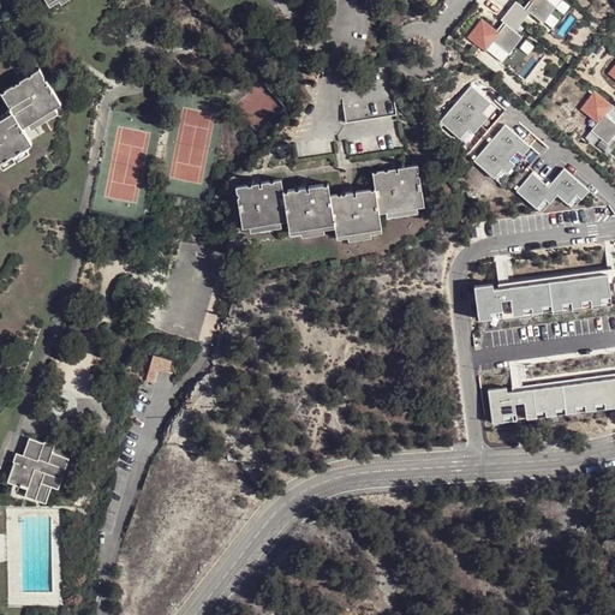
[(515,0),(514,0),(507,10),(523,22),(530,10),(542,19),(554,4),(548,0),(529,0),(524,6),(515,0)]
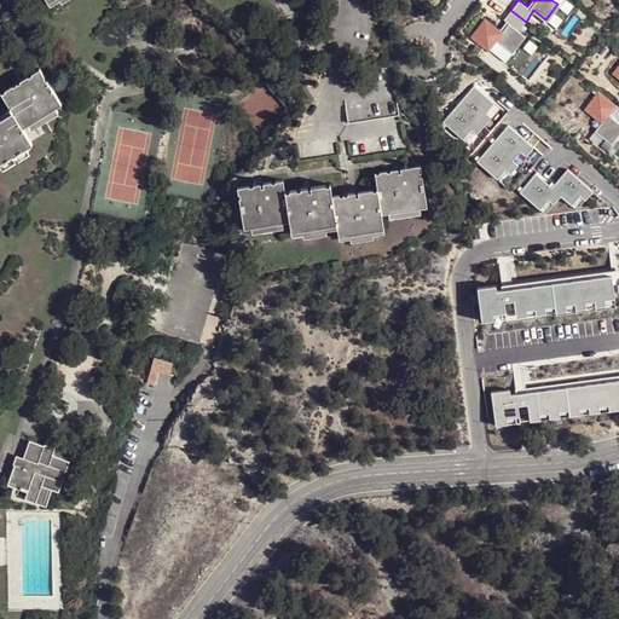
[(499,29),(484,16),(470,34),(487,48),(496,38),(512,51),(525,35),(519,29),(526,22),(510,10),(503,17),(507,21),(499,29)]
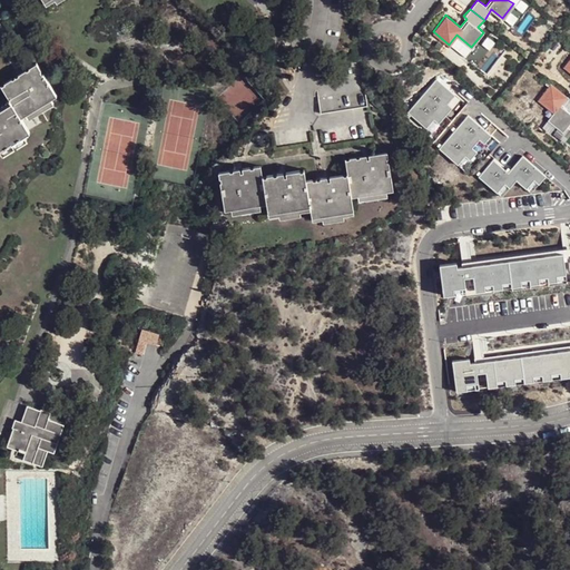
[(27,114),(51,99),(57,95),(42,74),(41,75),(39,71),(40,70),(37,64),(29,68),(29,69),(27,71),(26,70),(21,74),(18,75),(19,76),(12,79),(5,84),(5,85),(1,87),(12,104),(0,110),(0,148),(11,143),(11,144),(23,136),(47,121),(40,111),(29,118),(27,114)]
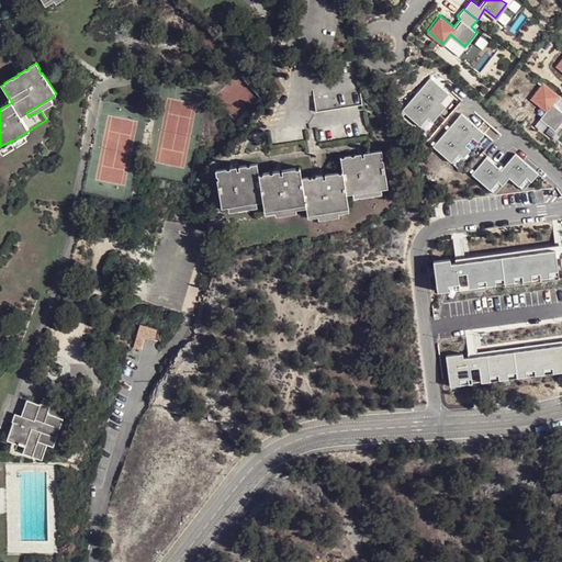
[(215,91),(232,119),(259,102),(243,76),(215,91)]
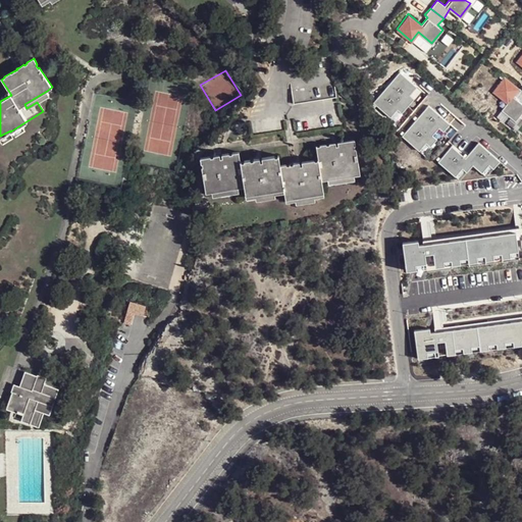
[(400,74),(374,103),(392,118),(399,111),(402,114),(414,100),(410,97),(417,89),(400,74)]
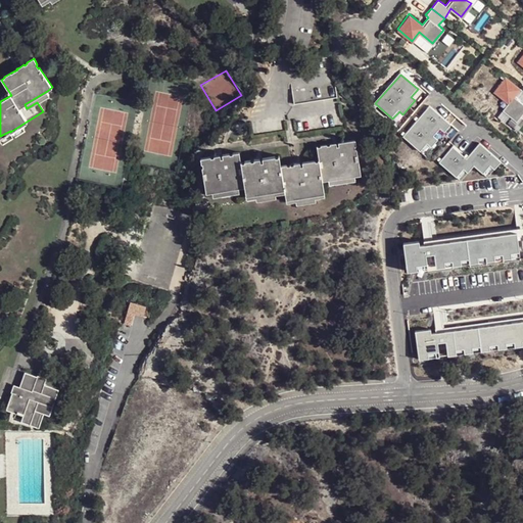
[(520,87),(506,76),(493,91),(509,102),(502,110),(516,121),(522,110),(522,103),(514,96),(520,87)]
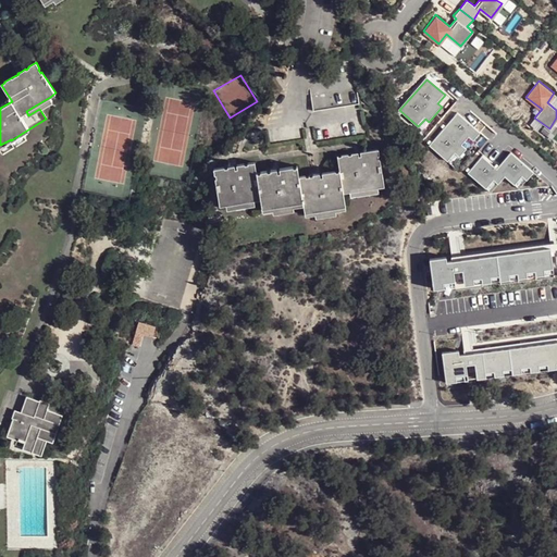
[(358,87),(311,95),(313,110),(360,103),(358,87)]
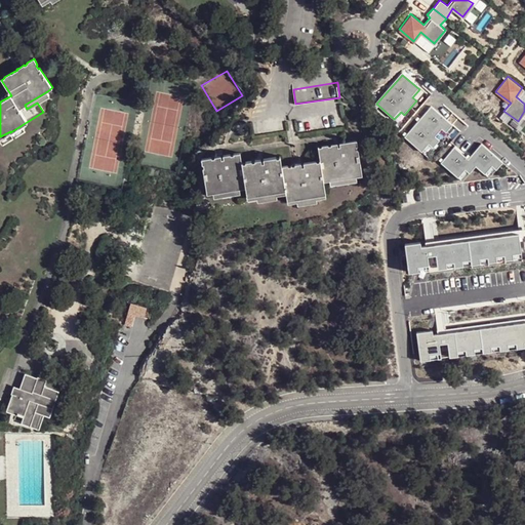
[(49,94),(47,91),(25,105),(27,109),(37,103),(49,94)]
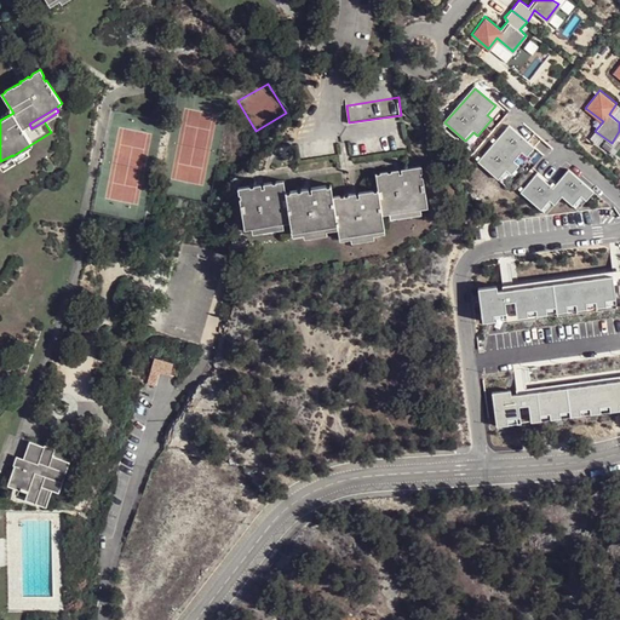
[(510,126),(476,162),(498,182),(507,172),(511,174),(518,167),(514,162),(523,153),(528,158),(535,149),(510,126)]
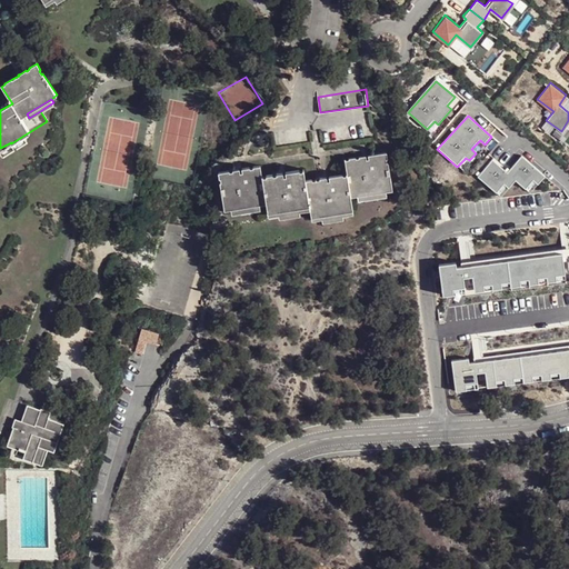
[(27,140),(23,136),(11,143),(11,142),(0,148),(0,151),(2,156),(27,140)]
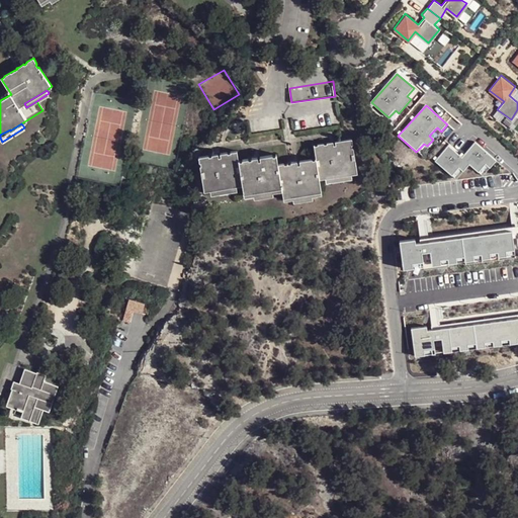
[(237,190),(236,185),(242,184),(243,193),(244,196),(253,194),(254,197),(272,194),(272,191),(282,189),(283,197),(283,200),(292,198),(293,201),(313,198),(312,195),(322,194),(321,190),(320,179),(326,178),(326,182),(352,178),(351,173),(357,173),(353,147),(351,148),(351,145),(353,145),(352,139),(335,142),(336,145),(334,145),(333,142),(327,143),(327,144),(324,144),(318,145),(318,146),(314,147),(316,159),(312,160),(312,159),(299,161),(299,164),(297,165),(296,161),(290,162),(290,164),(284,164),(278,165),(276,155),(273,156),(272,155),(259,157),(260,160),(258,160),(257,157),(251,158),(251,159),(248,159),(248,158),(242,160),(242,161),(238,161),(237,151),(231,152),(231,153),(227,154),(227,152),(220,154),(220,157),(218,157),(218,154),(210,155),(210,156),(208,156),(208,155),(198,157),(199,162),(200,162),(201,166),(200,166),(204,190),(210,189),(210,194),(237,190)]
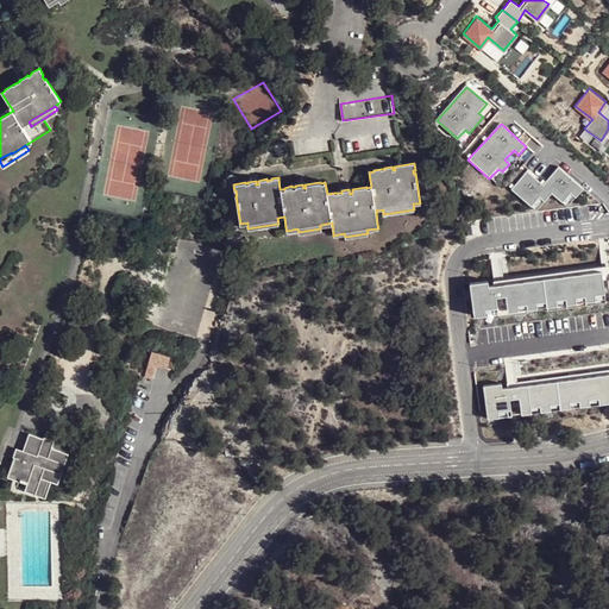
[(528,170),(512,189),(532,207),(540,198),(544,201),(551,194),(563,203),(571,194),(576,199),(585,188),(559,167),(544,183),(528,170)]
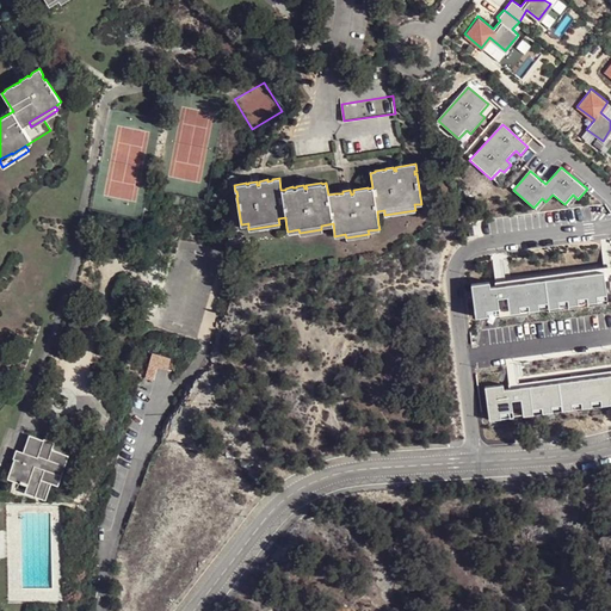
[(489,284),(473,287),(477,321),(609,302),(604,273),(491,290),(489,284)]
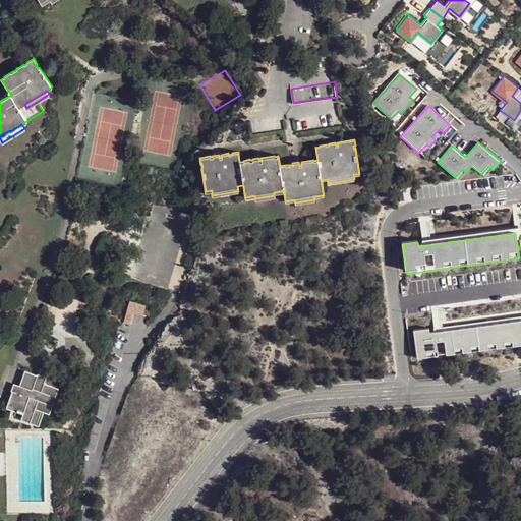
[(124,324),(131,325),(132,314),(143,315),(145,303),(127,301),(124,324)]
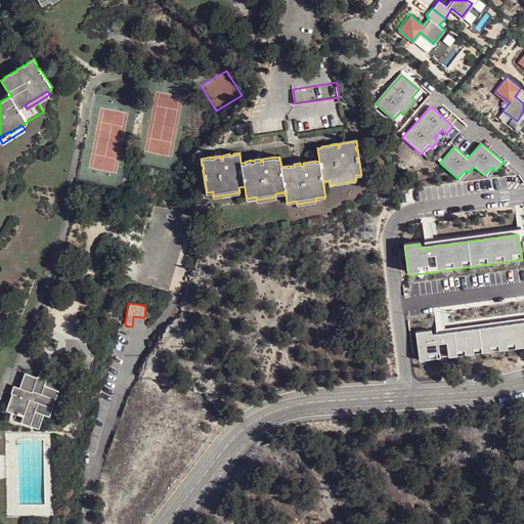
[(432,332),(416,334),(420,362),(523,348),(523,322),(433,336),(432,332)]
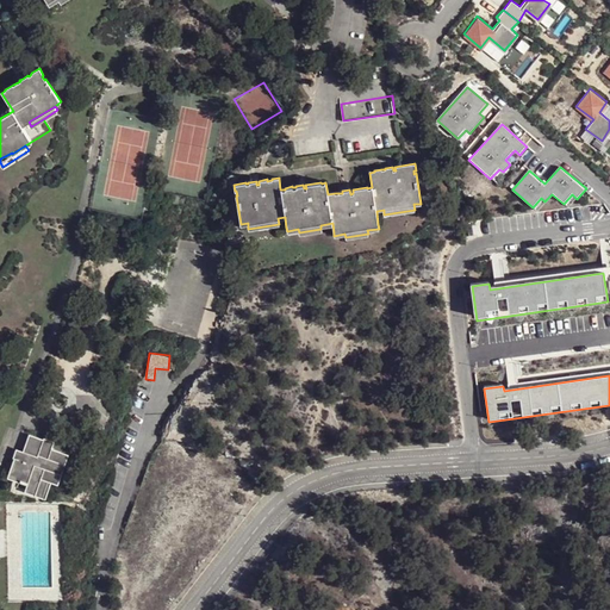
[(42,444),(43,440),(29,435),(23,452),(19,460),(14,459),(7,478),(27,485),(47,492),(50,483),(62,452),(53,448),(42,444)]
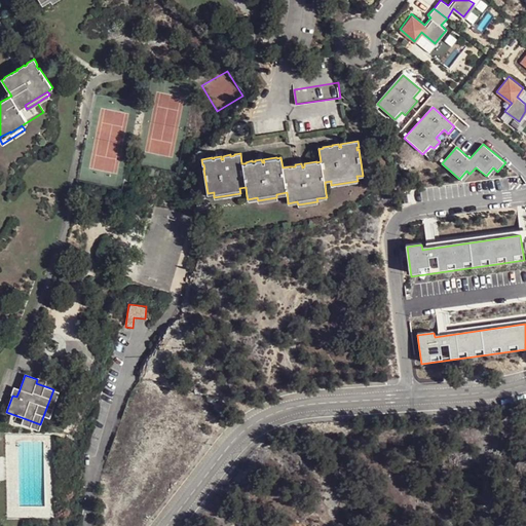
[(38,378),(37,379),(36,383),(45,386),(46,381),(38,378)]
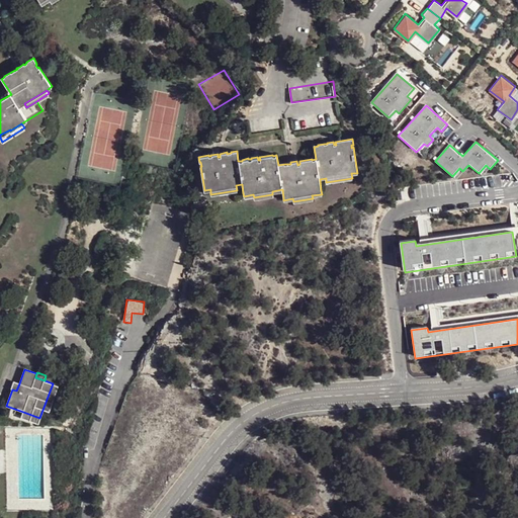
[(10,389),(12,390),(16,391),(19,383),(13,381),(10,389)]
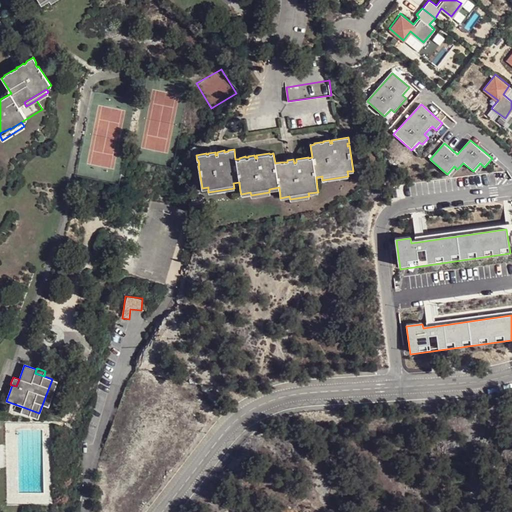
[(57,381),(52,379),(42,405),(48,406),(57,381)]
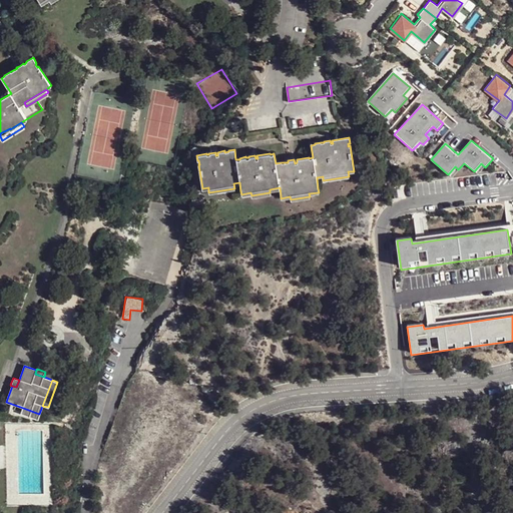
[(37,420),(39,414),(23,408),(20,414),(37,420)]
